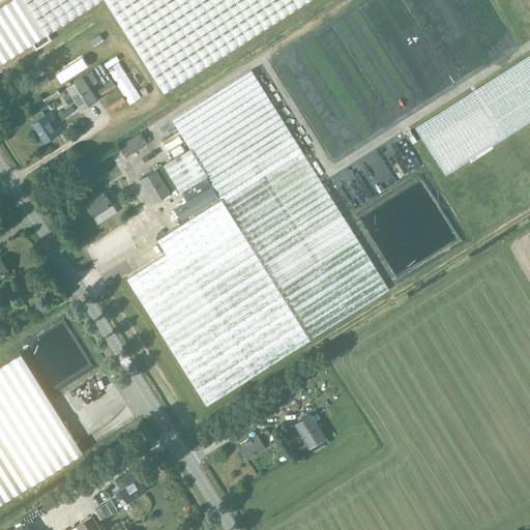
[(307,0),(9,0),(0,6),(0,62),(45,34),(98,0),(105,0),(164,91),(307,0)]
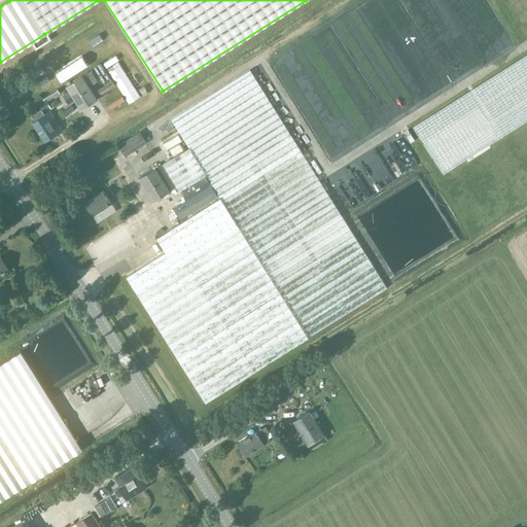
[(140,97),(132,82),(118,62),(107,69),(116,82),(129,104),(140,97)]
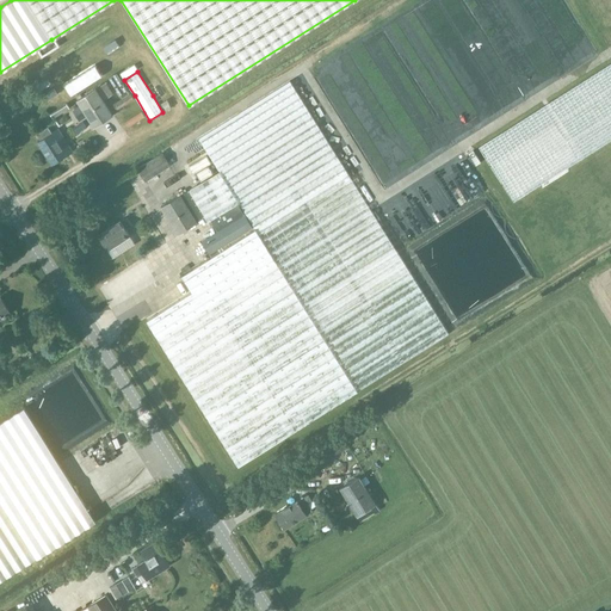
[(610,72),(596,81),(610,105),(610,72)]
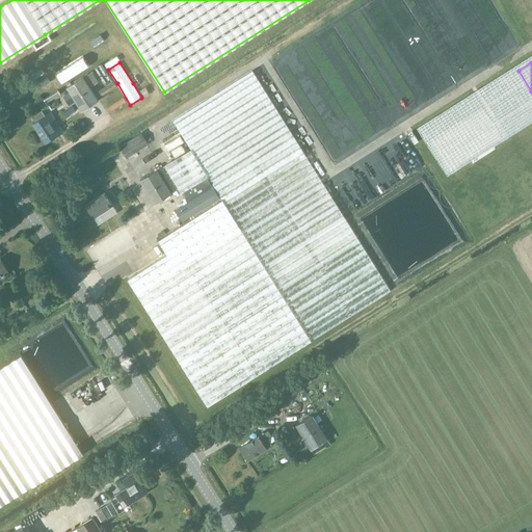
[(84,73),(89,84),(98,81),(91,69),(84,73)]
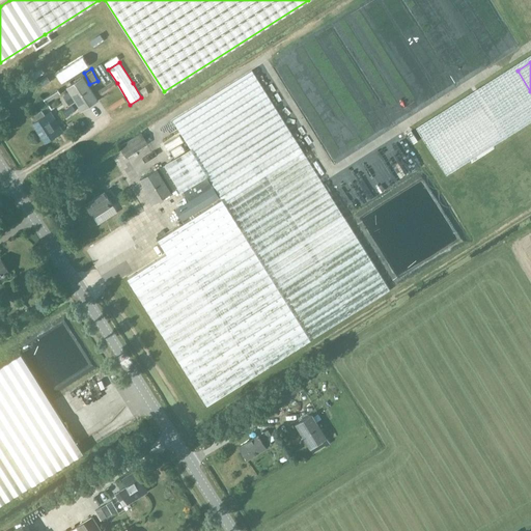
[(182,221),(182,220),(156,235),(167,253),(127,279),(207,407),(299,348),(312,340),(311,339),(390,289),(299,144),(252,71),(173,120),(191,148),(187,150),(183,142),(173,148),(178,157),(164,165),(180,192),(207,175),(221,196),(219,197),(220,197),(182,221)]
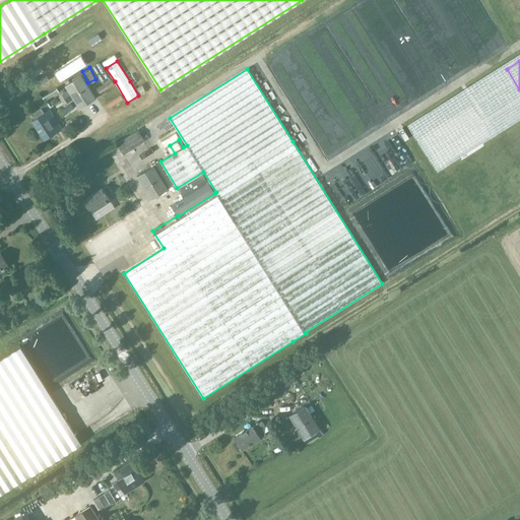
[(95,98),(81,75),(81,74),(65,84),(79,108),(95,98)]
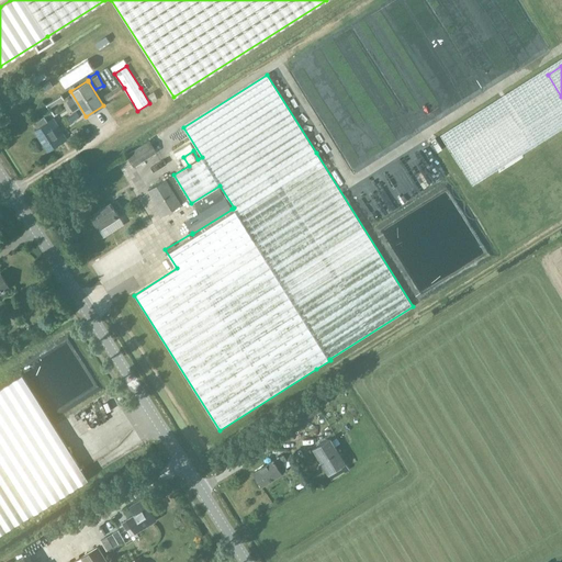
[(120,86),(104,96),(108,101),(123,90),(120,86)]
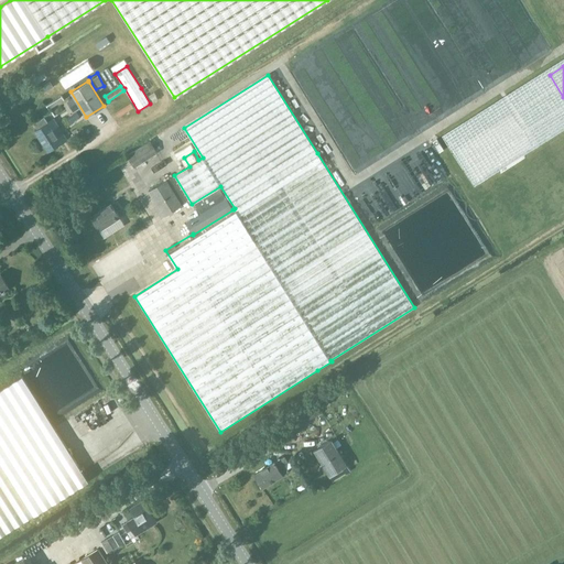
[(159,98),(155,95),(153,91),(148,95),(153,102),(159,98)]
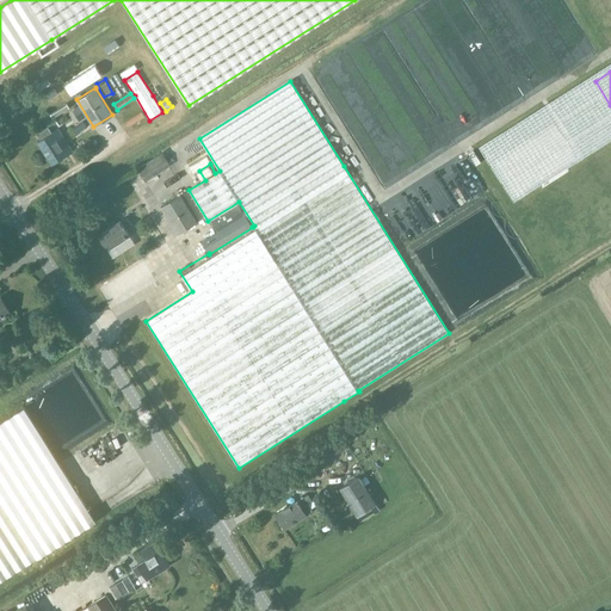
[(55,115),(68,107),(65,100),(51,107),(55,115)]
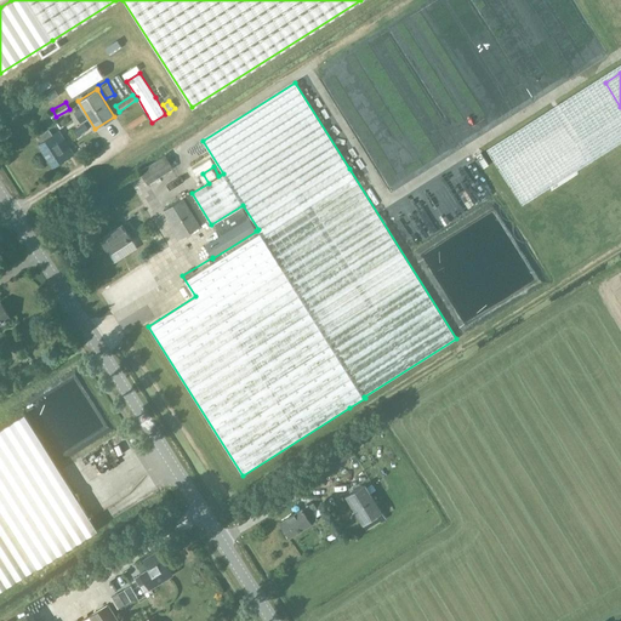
[(130,129),(147,118),(143,113),(126,124),(130,129)]
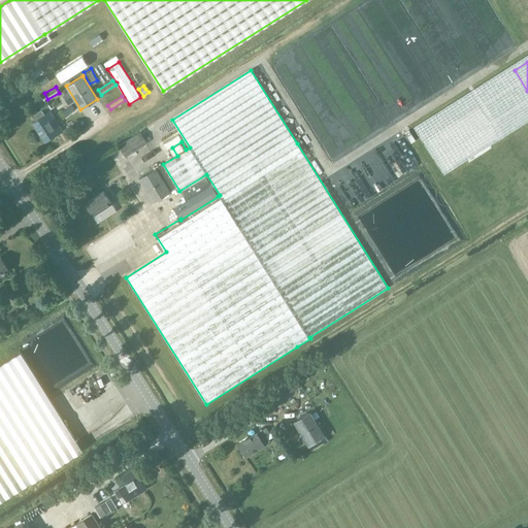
[(67,114),(74,110),(71,105),(64,110),(67,114)]
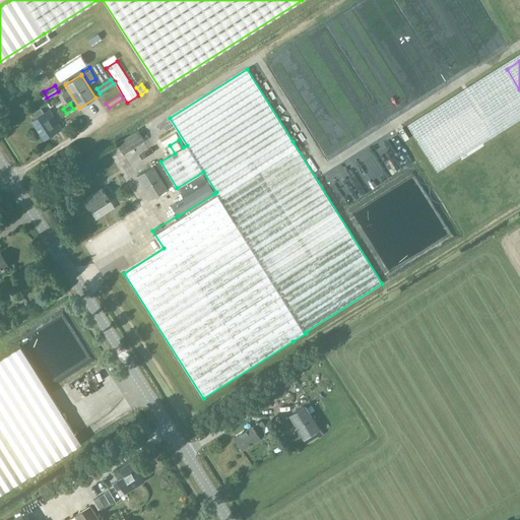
[(45,139),(56,131),(44,112),(44,113),(41,108),(34,112),(37,117),(31,120),(45,139)]
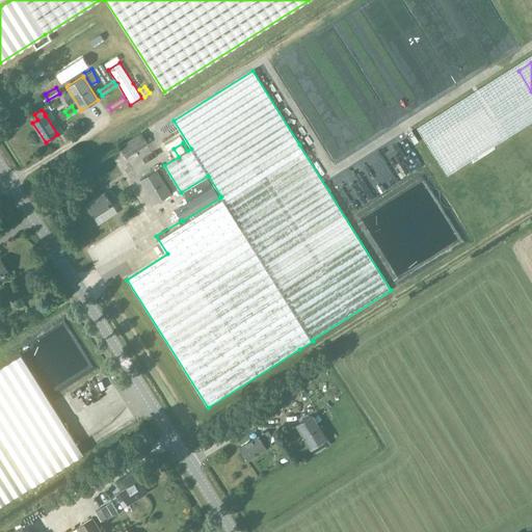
[(127,158),(149,144),(141,133),(120,147),(127,158)]
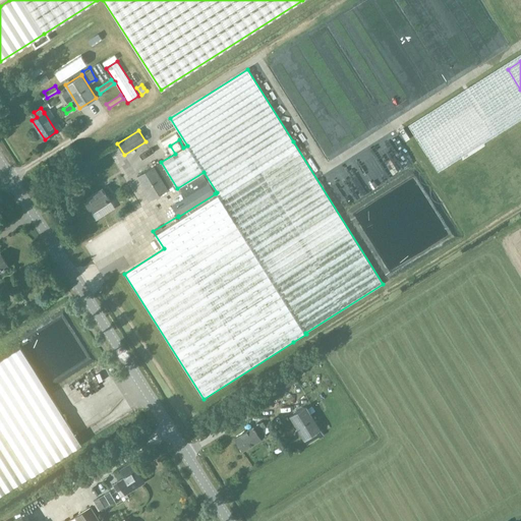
[(89,167),(95,163),(92,159),(85,163),(89,167)]
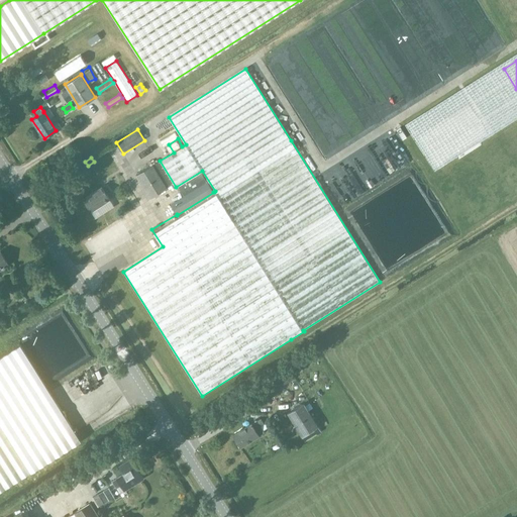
[(167,187),(166,187),(173,183),(159,161),(152,165),(152,164),(135,174),(150,197),(167,187)]
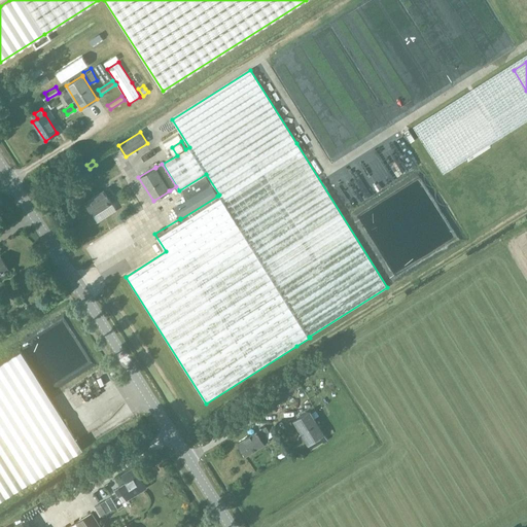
[(218,196),(217,196),(211,185),(174,208),(180,218),(180,219),(218,196)]
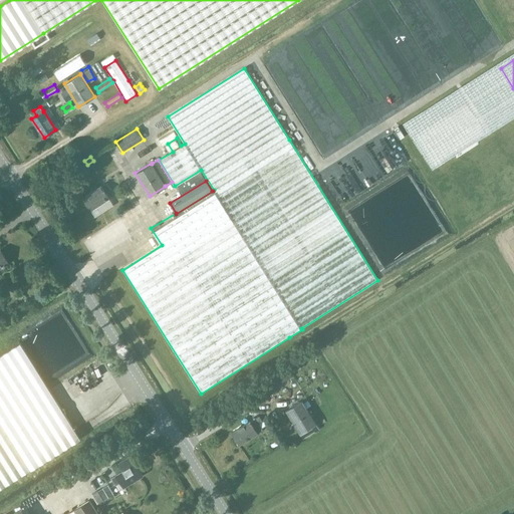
[(105,193),(110,190),(106,183),(101,186),(101,185),(82,197),(89,209),(108,197),(105,193)]
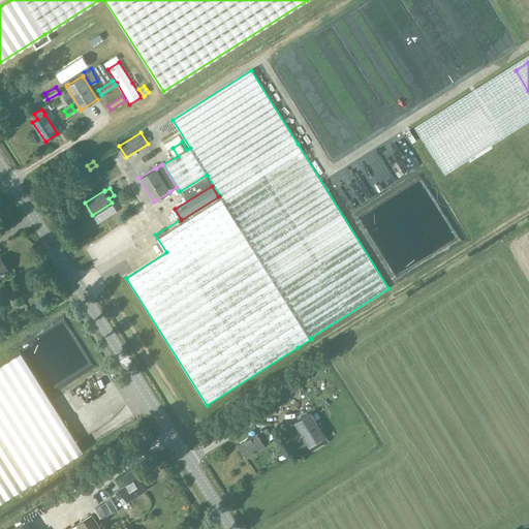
[(128,197),(136,210),(141,207),(133,194),(128,197)]
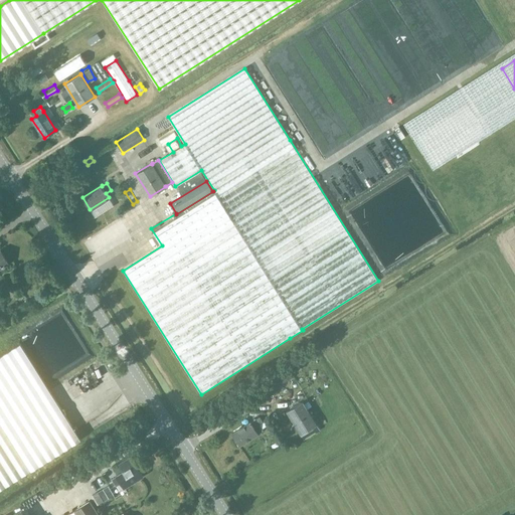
[(0,489),(31,470),(80,439),(20,343),(0,355),(0,489)]
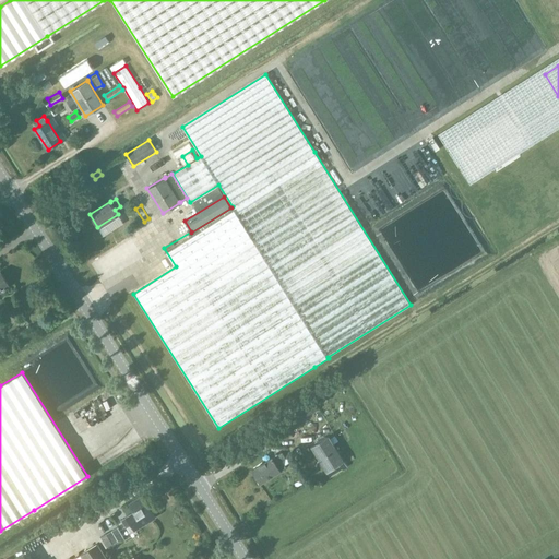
[(87,418),(106,405),(102,397),(95,402),(92,396),(79,405),(87,418)]
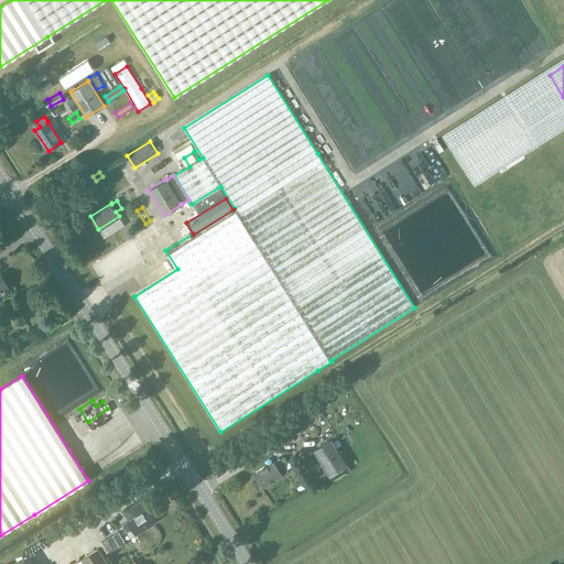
[(332,440),(313,451),(333,483),(350,470),(347,465),(332,440)]
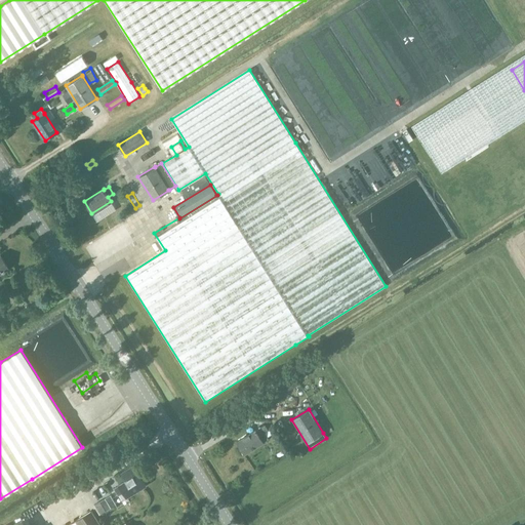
[(268,438),(265,433),(268,430),(265,425),(255,430),(236,441),(243,453),(268,438)]
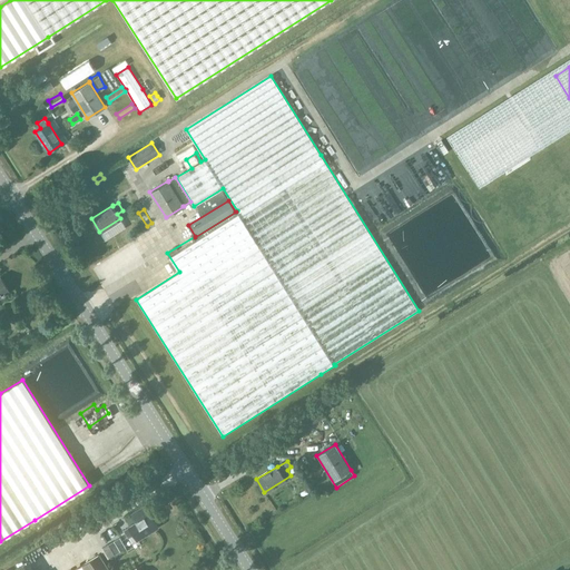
[(158,527),(149,513),(145,505),(131,514),(136,521),(128,526),(128,527),(123,530),(128,538),(134,534),(137,539),(158,527)]
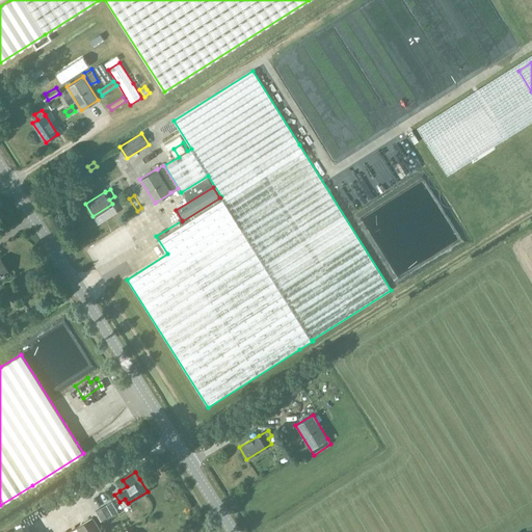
[(271,485),(263,489),(266,496),(274,491),(271,485)]
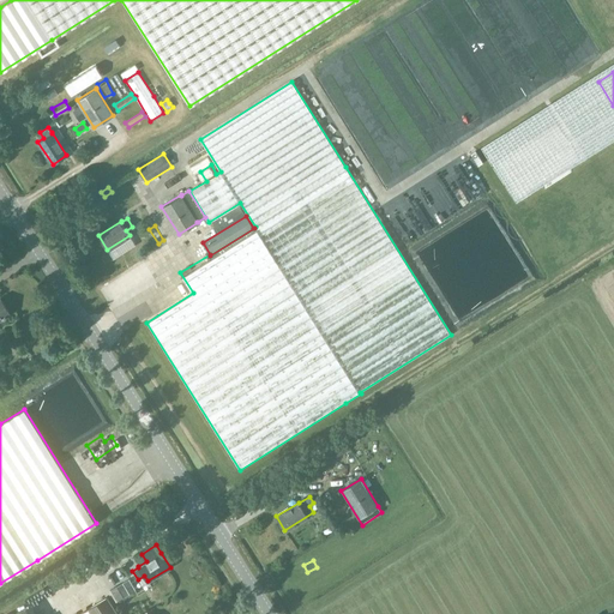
[(128,579),(116,587),(122,597),(136,590),(128,579)]
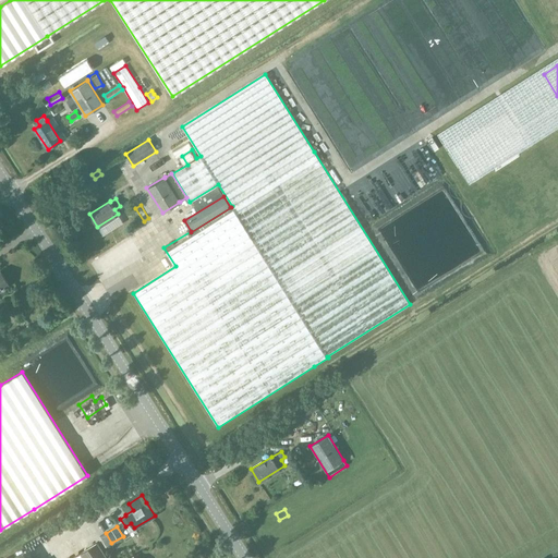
[(134,557),(133,555),(128,557),(107,557),(97,542),(80,553),(80,554),(73,557),(134,557)]
